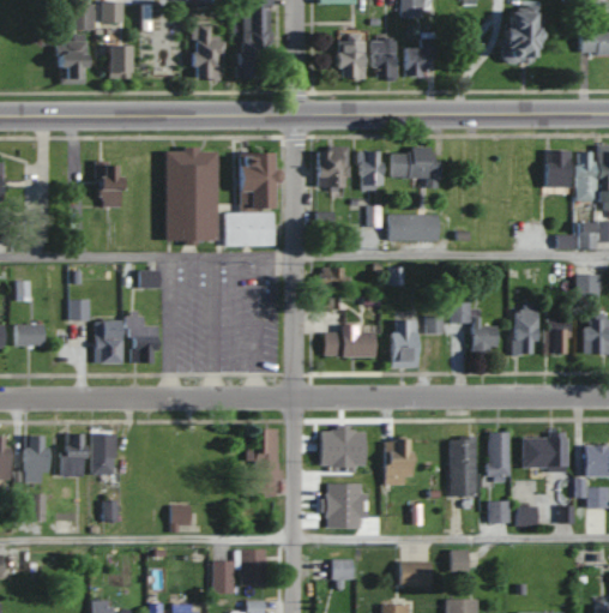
[(271,0),(241,0),(241,80),(271,80),(271,0)]
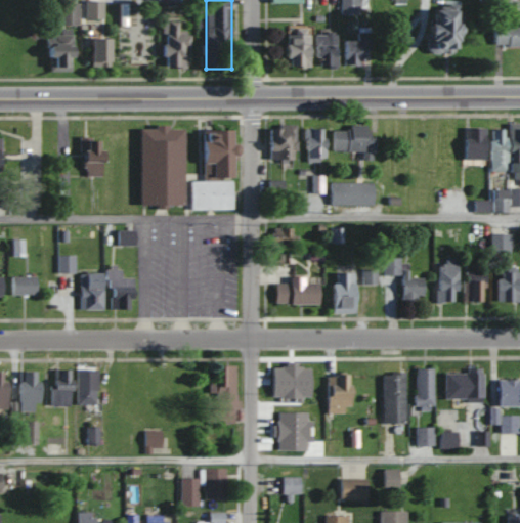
[(361,15),(361,0),(342,0),(343,15),(361,15)]
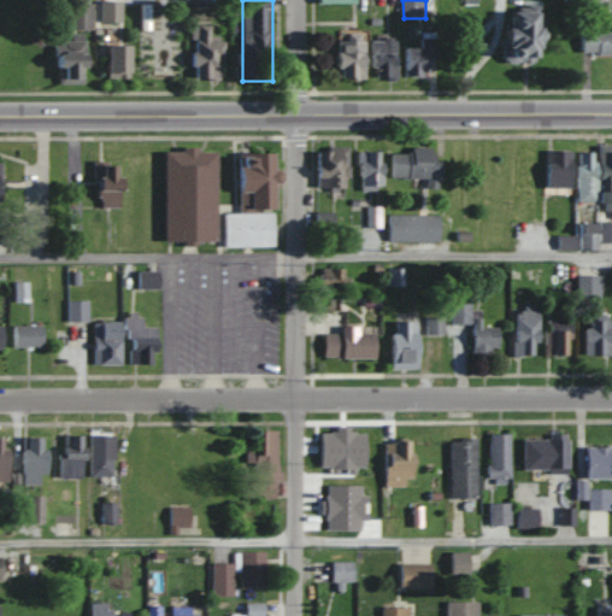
[(104,24),(124,24),(124,4),(104,4),(104,24)]
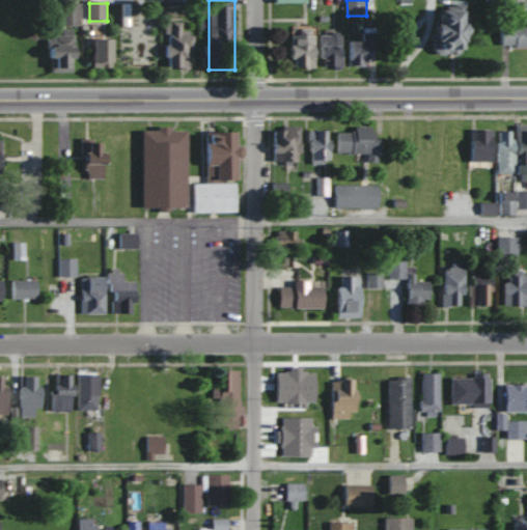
[(62,4),(62,27),(81,27),(81,4),(62,4)]
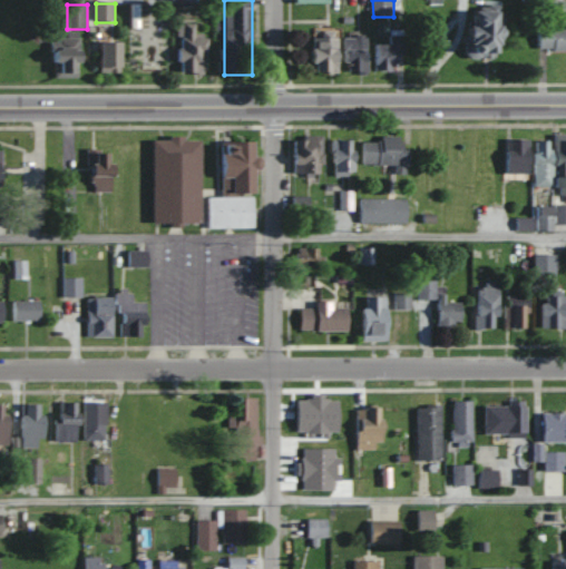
[(470,58),(499,59),(500,8),(471,7),(470,58)]
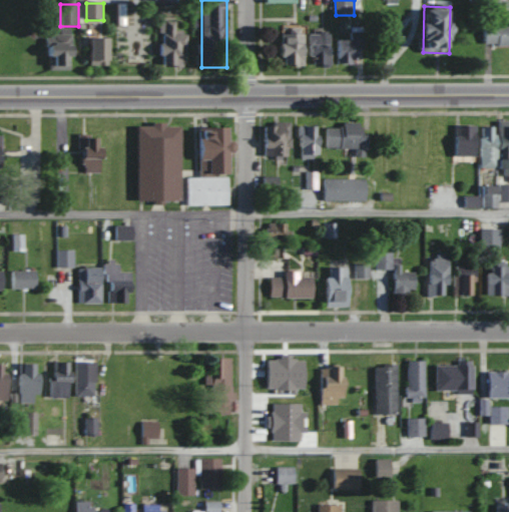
[(161,23),(163,67),(186,66),(185,35),(177,35),(177,22),(161,23)]
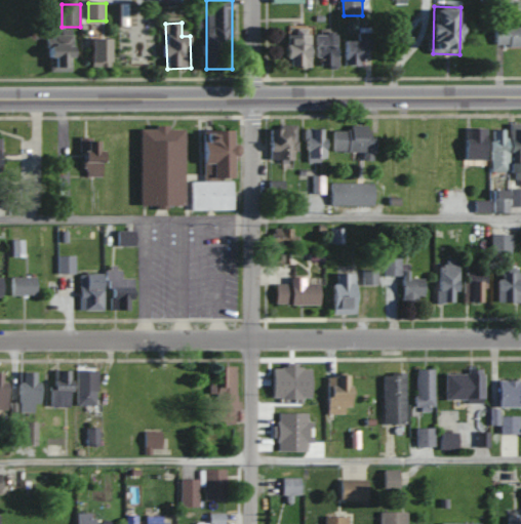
[(520,26),(496,27),(496,47),(520,46),(520,26)]
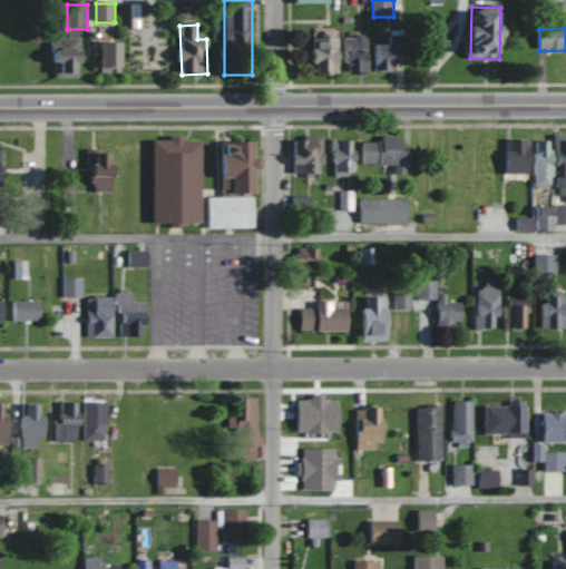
[(80,78),(80,35),(56,35),(56,78),(80,78)]
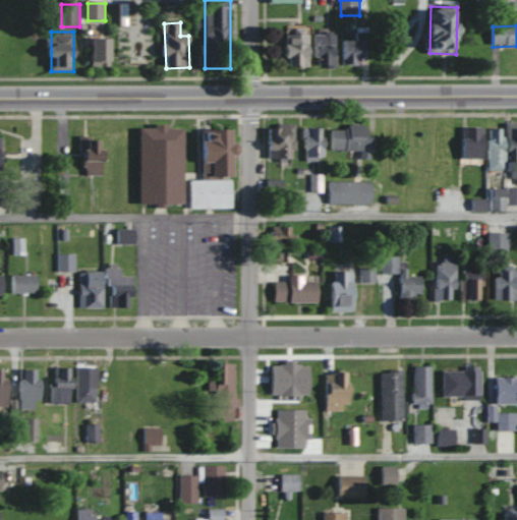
[(126,69),(151,69),(151,32),(126,32),(126,69)]
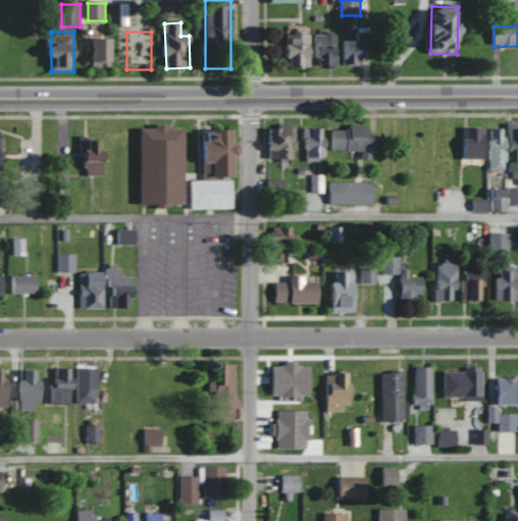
[(345,65),(365,65),(365,50),(371,50),(371,34),(359,34),(359,42),(345,42),(345,65)]
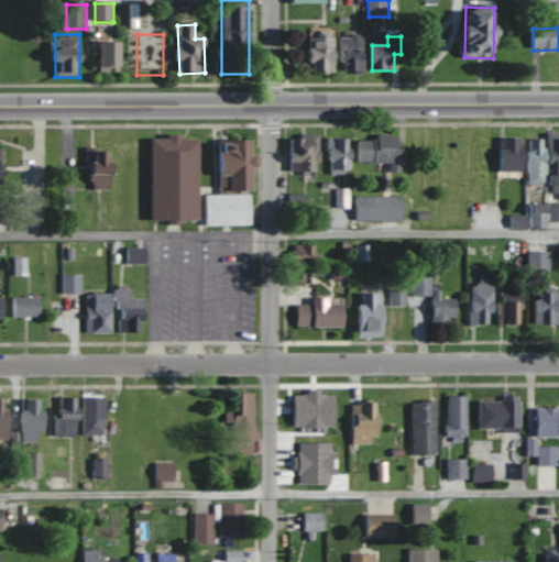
[(340,37),(340,73),(363,73),(363,37),(340,37)]
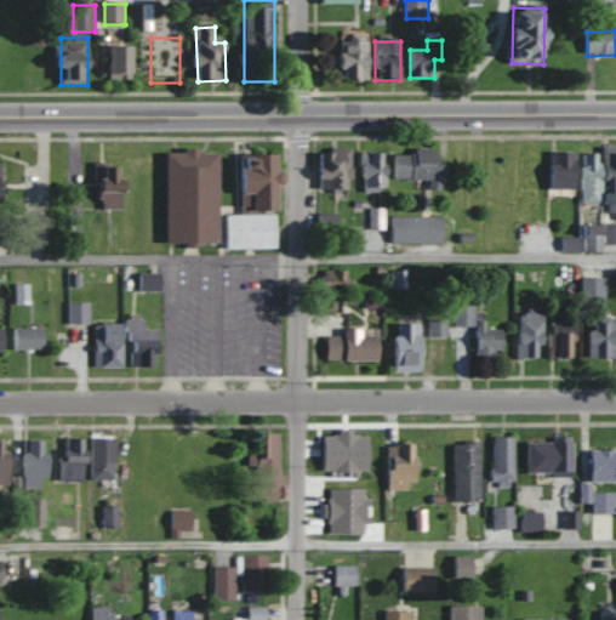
[(369,80),(369,43),(341,43),(341,80),(369,80)]
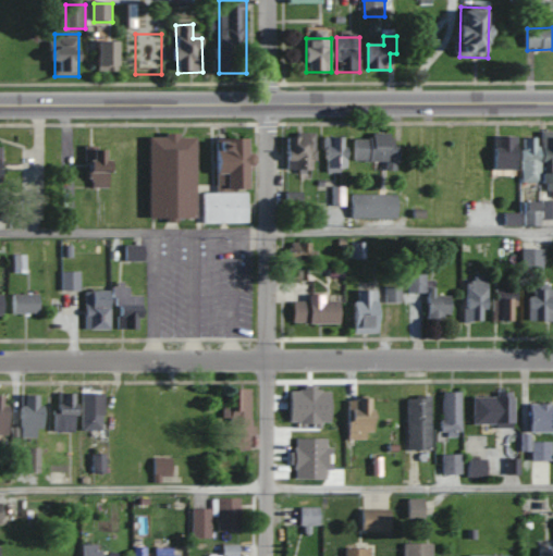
[(98,44),(98,72),(118,72),(118,44),(98,44)]
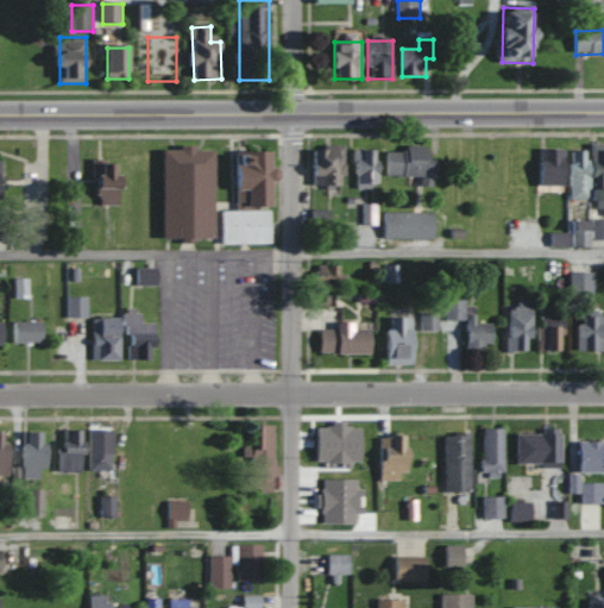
[(603,143),(593,143),(593,150),(573,150),(573,200),(603,200),(603,219),(597,220),(596,238),(603,238),(603,143)]
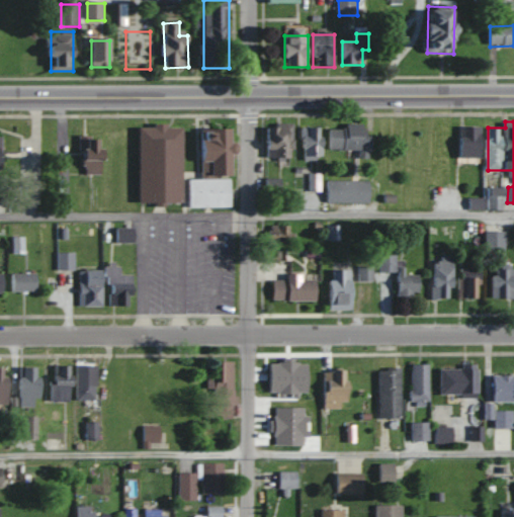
[(294,123),(270,123),(270,157),(294,157),(294,123)]
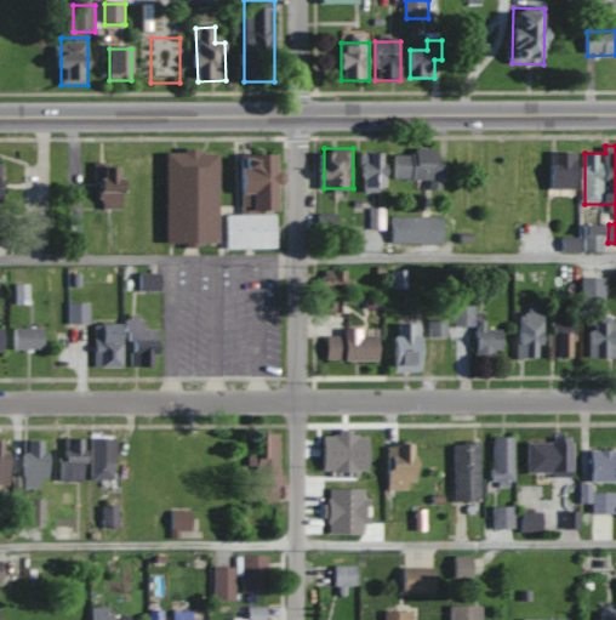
[(169,243),(220,243),(220,151),(167,152),(169,243)]
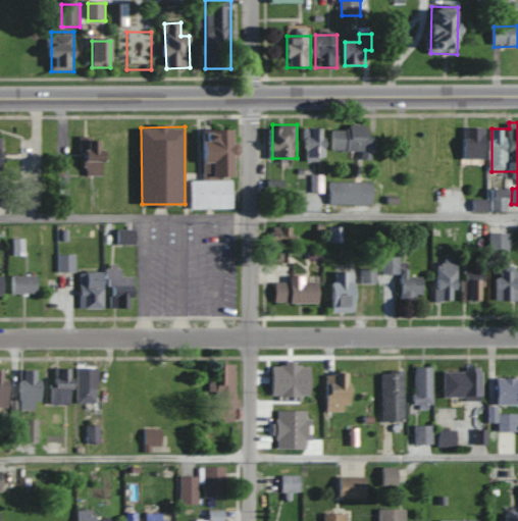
[(332,151),(372,151),(372,126),(332,126),(332,151)]
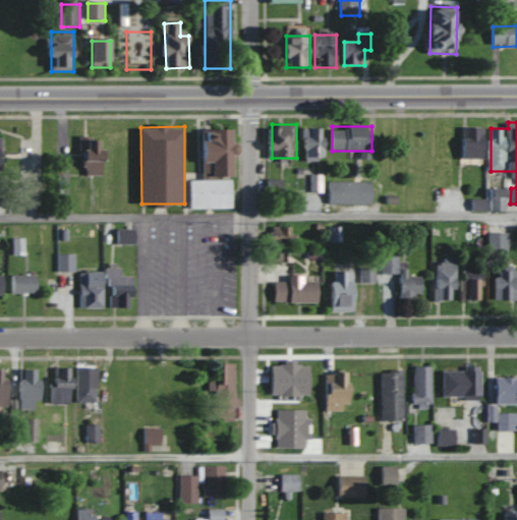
[(484,126),(464,126),(464,159),(484,159),(484,126)]
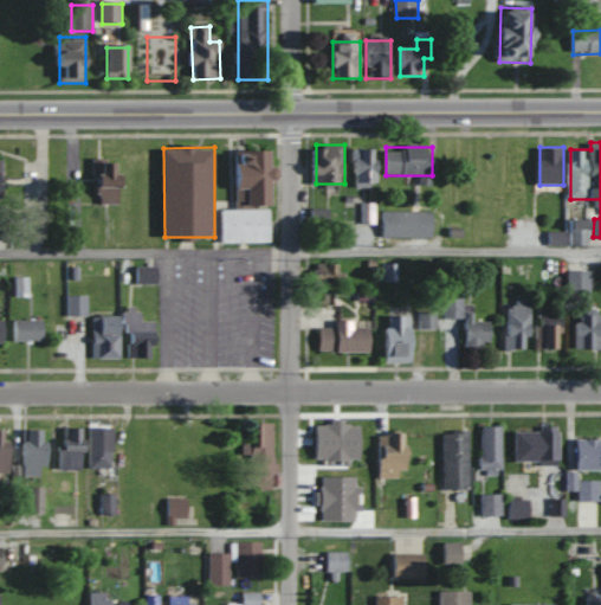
[(377,148),(355,148),(355,187),(377,187),(377,148)]
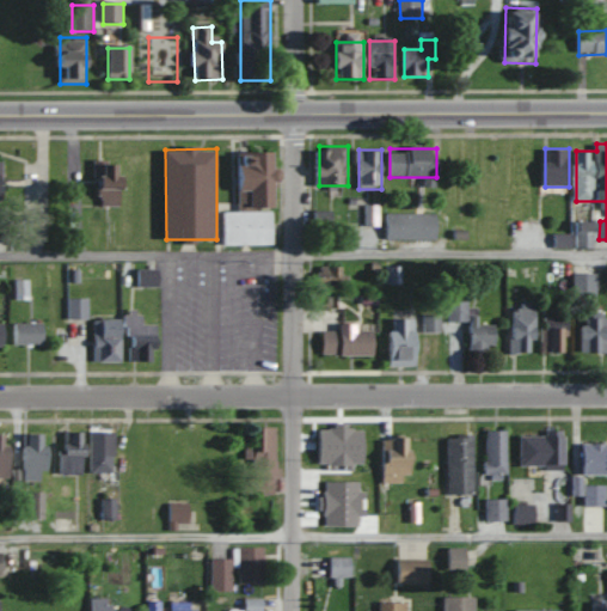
[(225,245),(274,245),(274,209),(274,151),(239,151),(239,212),(225,212),(225,245)]
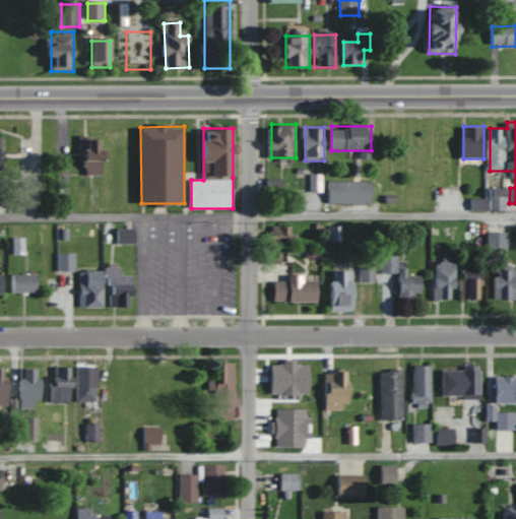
[(103,176),(103,136),(82,136),(82,176),(103,176)]
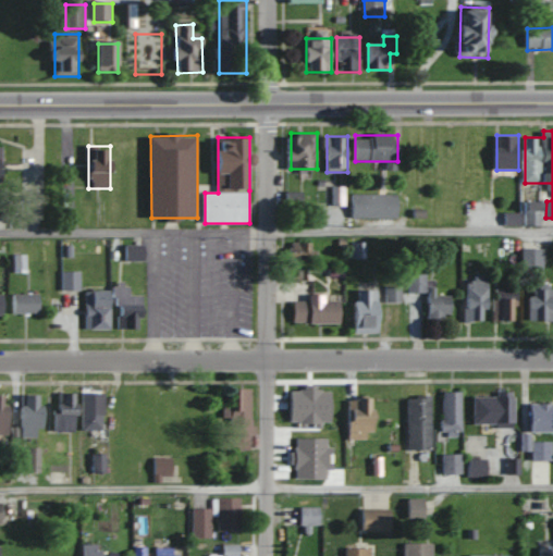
[(347,187),(335,187),(335,204),(347,204),(347,187)]
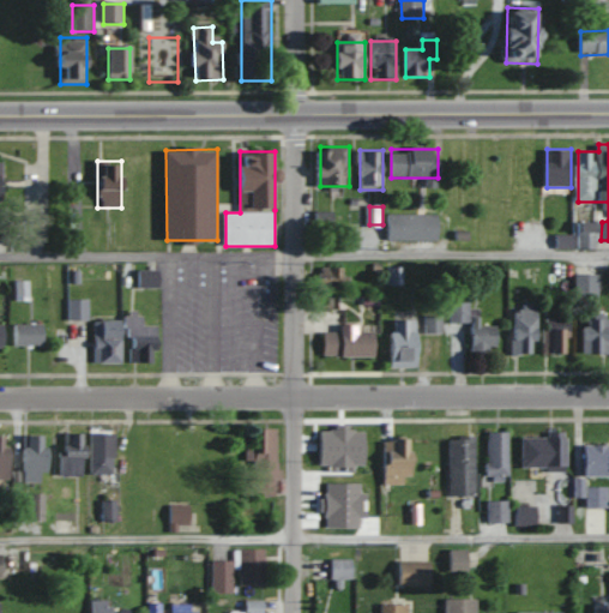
[(439,239),(439,214),(390,214),(390,239),(439,239)]
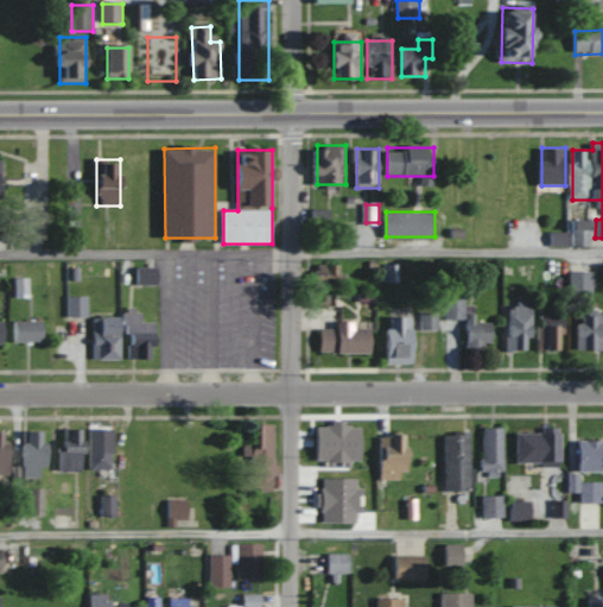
[(590,246),(590,220),(575,220),(575,246),(590,246)]
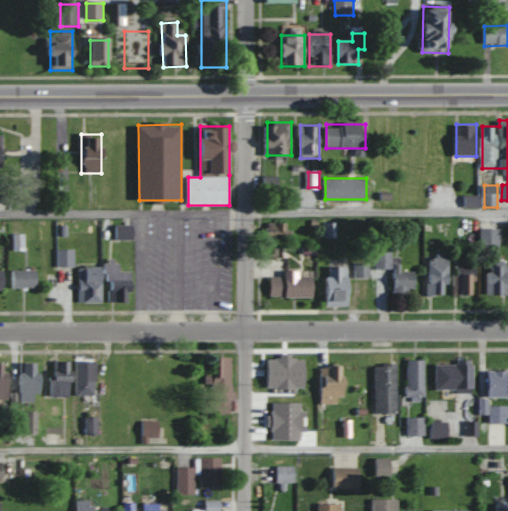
[(288,230),(288,222),(267,222),(267,242),(294,242),(294,230),(288,230)]
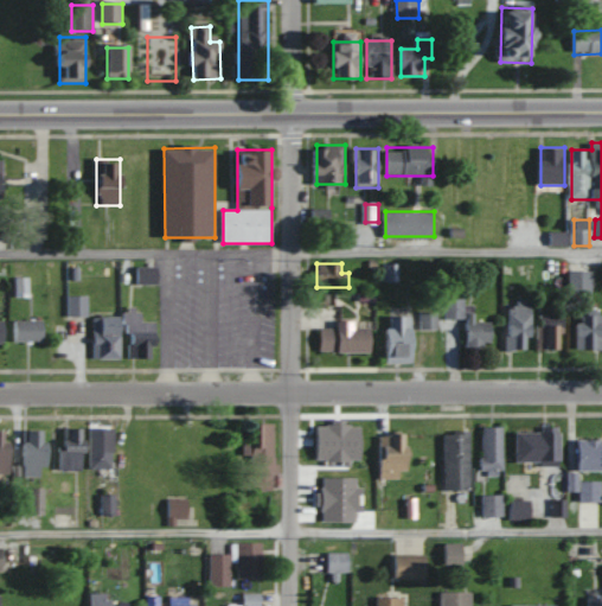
[(139,285),(158,284),(158,267),(138,268),(139,285)]
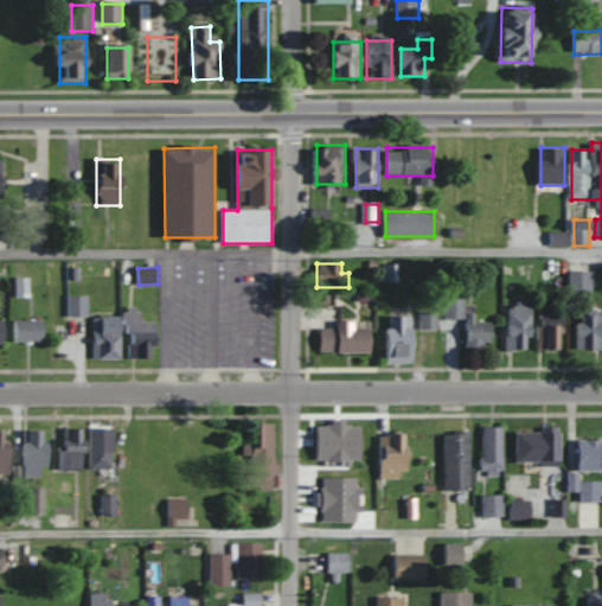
[(594,291),(594,269),(574,269),(574,291),(594,291)]
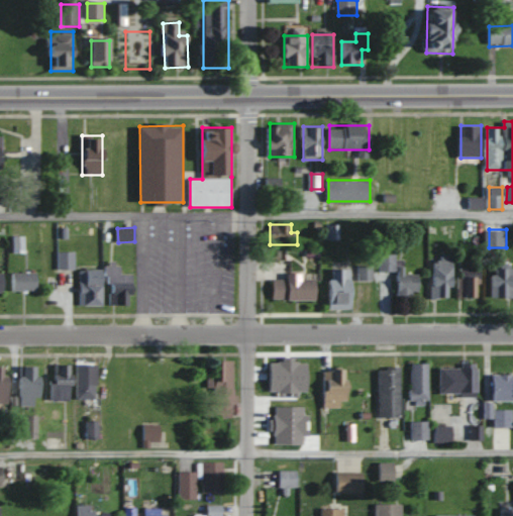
[(76,252),(60,252),(60,270),(76,270),(76,252)]
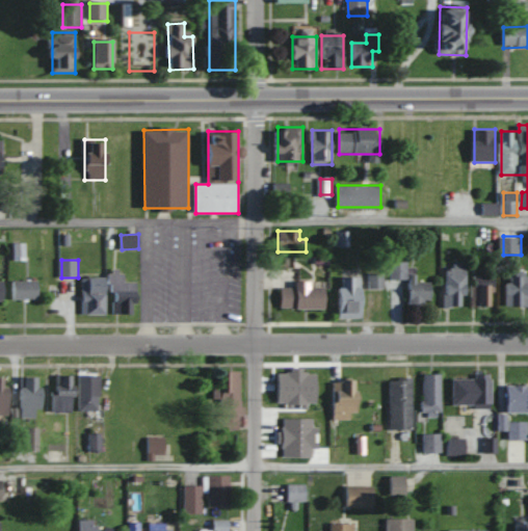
[(410,279),(410,303),(431,303),(431,283),(417,283),(417,271),(408,271),(408,262),(391,262),(391,279),(410,279)]
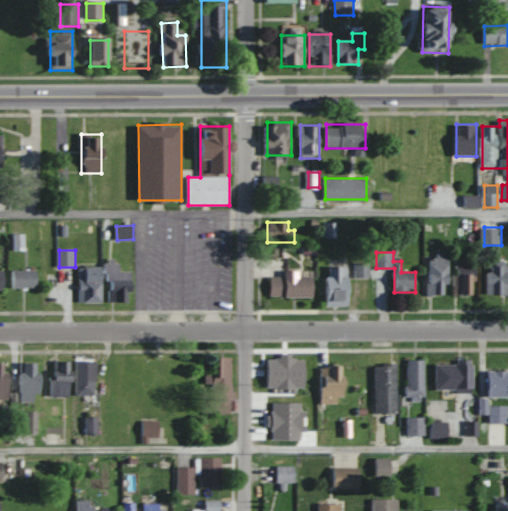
[(448,253),(429,253),(429,295),(448,295),(448,253)]
